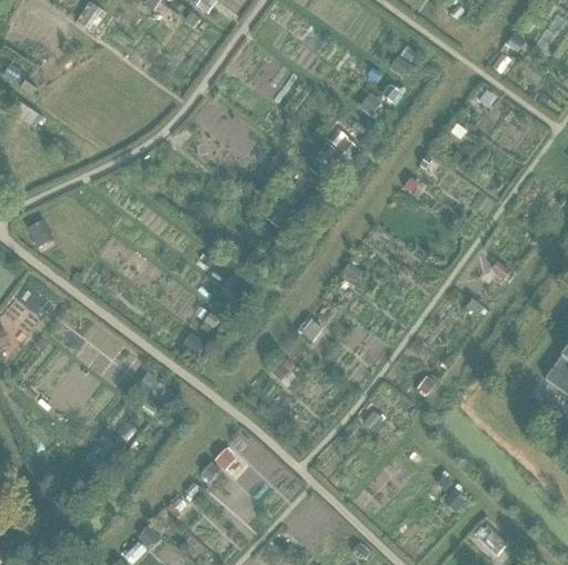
[(93,31),(107,11),(89,0),(76,19),(93,31)]
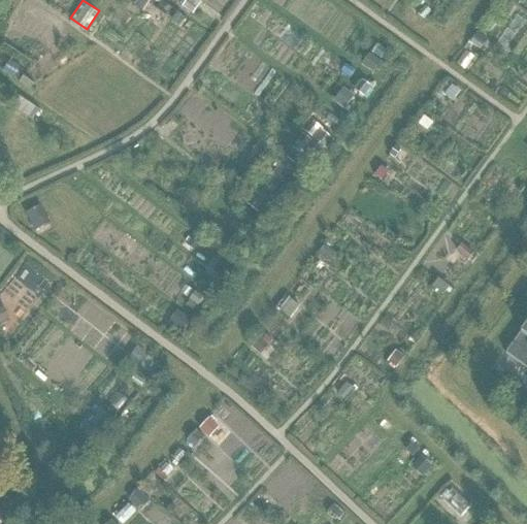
[(292,144),(313,161),(332,135),(322,127),(323,126),(314,119),(305,129),(315,136),(313,137),(303,131),(292,144)]
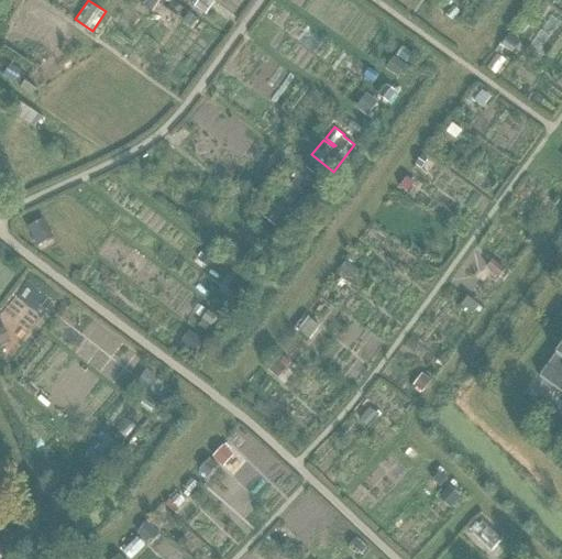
[(37,243),(54,234),(44,216),(28,223),(37,243)]
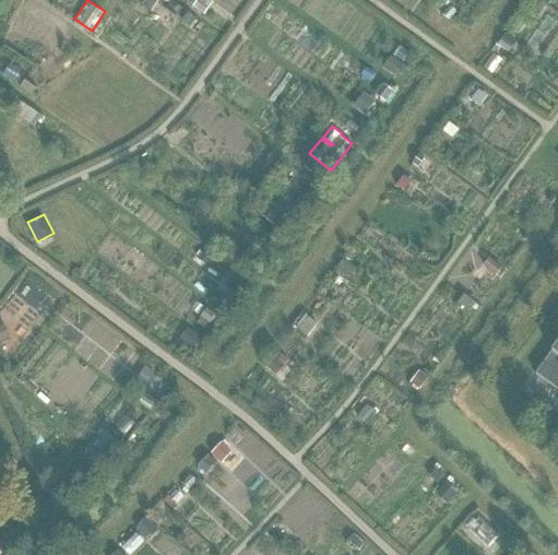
[(557,339),(535,372),(557,387),(557,339)]
